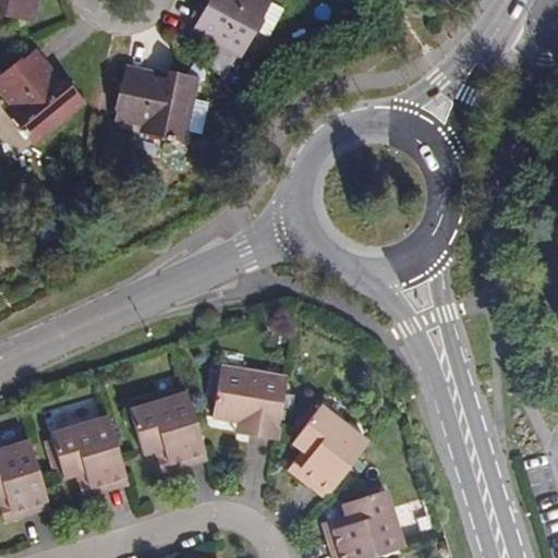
[(0,0),(0,14),(31,22),(35,0),(0,0)]
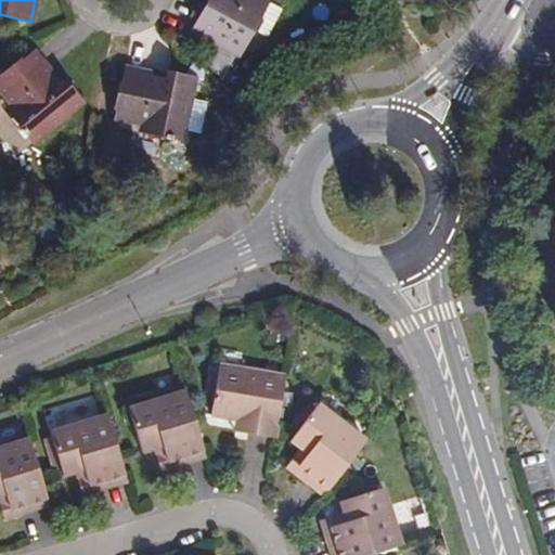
[(267,1),(268,0),(266,0),(217,0),(211,10),(205,7),(192,31),(207,40),(199,57),(222,81),(235,54),(237,55),(252,29),(267,1)]
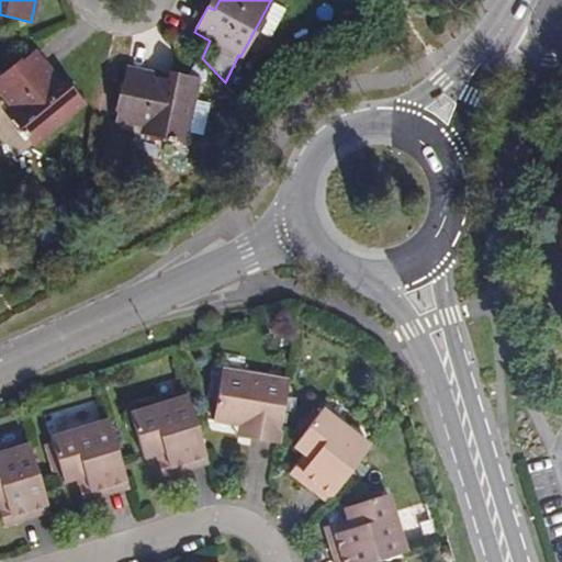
[(211,0),(208,7),(214,10),(220,0),(211,0)]
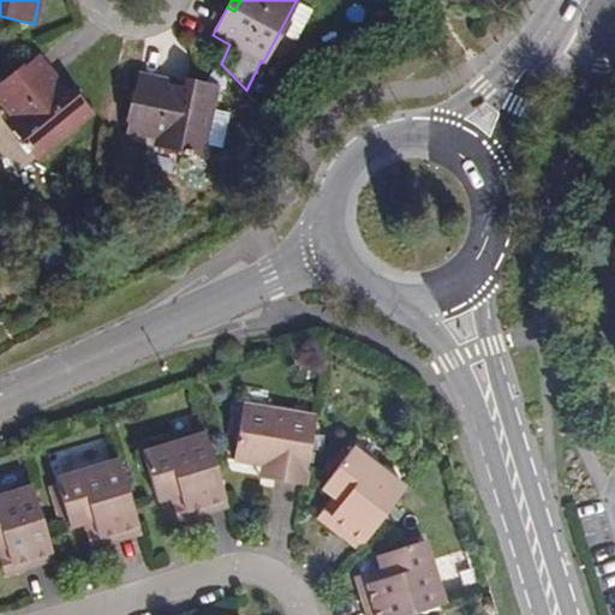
[(279,33),(296,41),(312,10),(296,1),(279,33)]
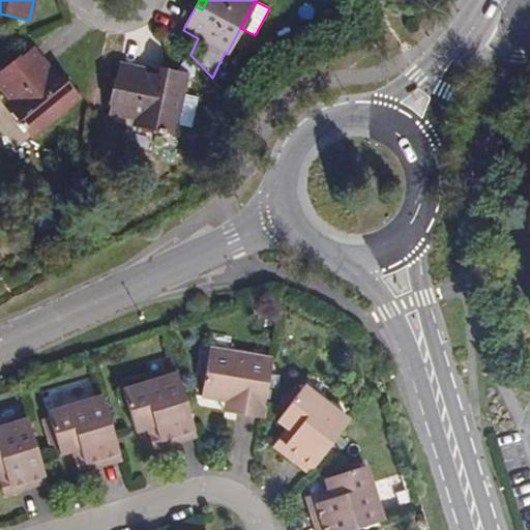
[(6,105),(31,135),(77,97),(65,83),(59,89),(46,72),(48,70),(31,51),(0,76),(0,87),(10,100),(6,105)]
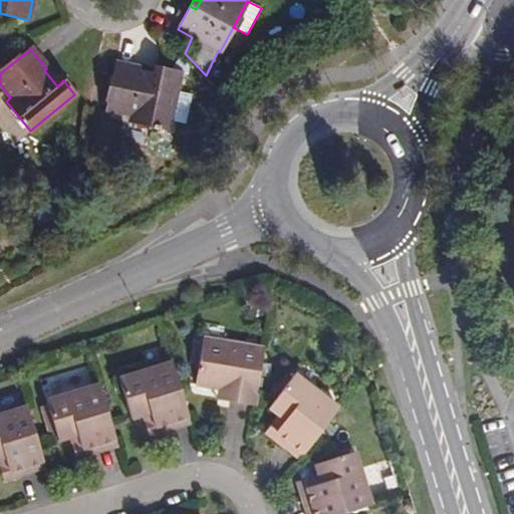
[(130,122),(168,131),(170,120),(176,90),(179,74),(162,70),(160,78),(140,74),(141,72),(115,66),(106,111),(132,116),(130,122)]
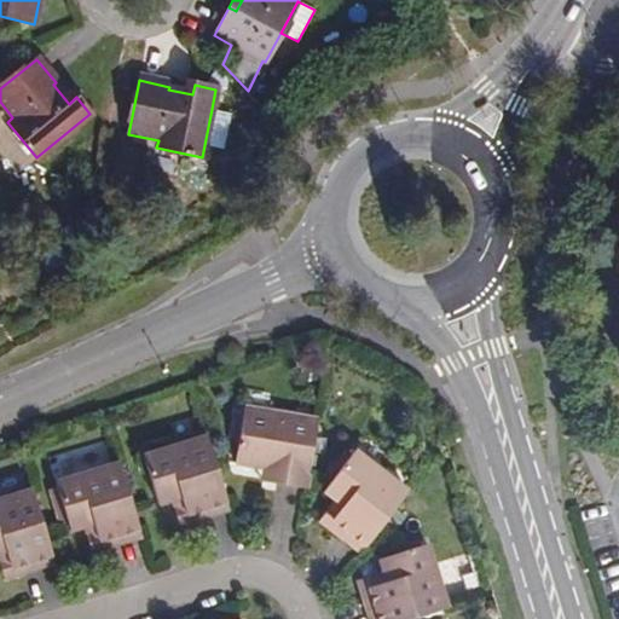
[(204,145),(223,149),(230,114),(212,109),(204,145)]
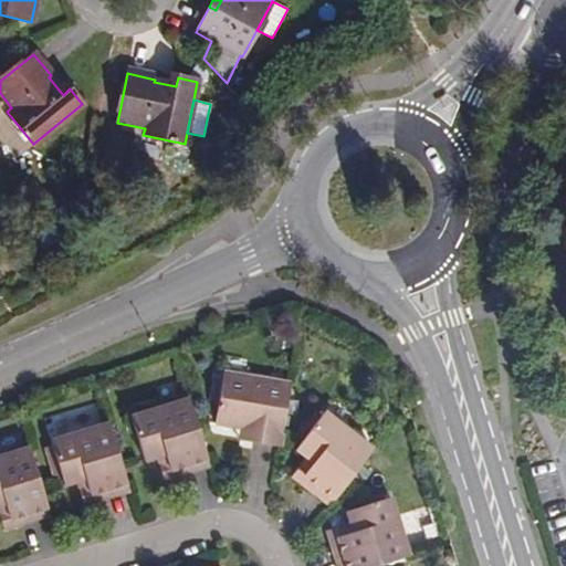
[(240,440),(279,447),(290,385),(223,374),(215,423),(241,428),(240,440)]
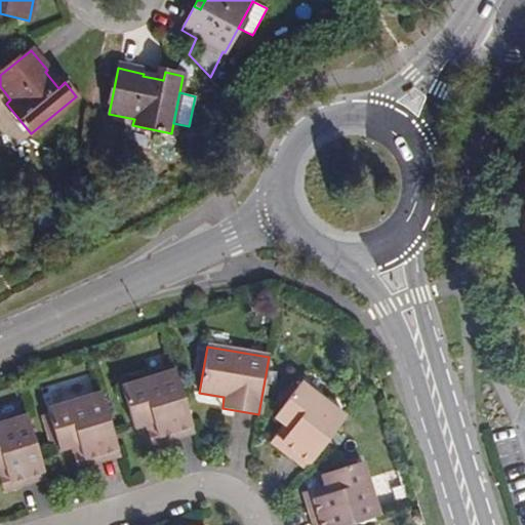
[(157,435),(192,423),(174,369),(121,386),(133,427),(153,420),(157,435)]
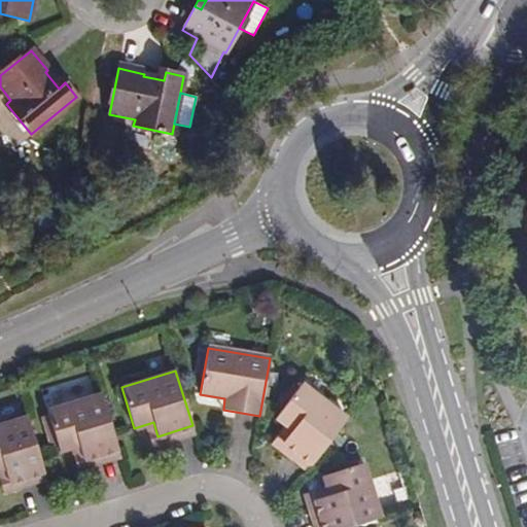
[(283,442),(312,464),(347,418),(302,383),(276,417),(292,430),(283,442)]
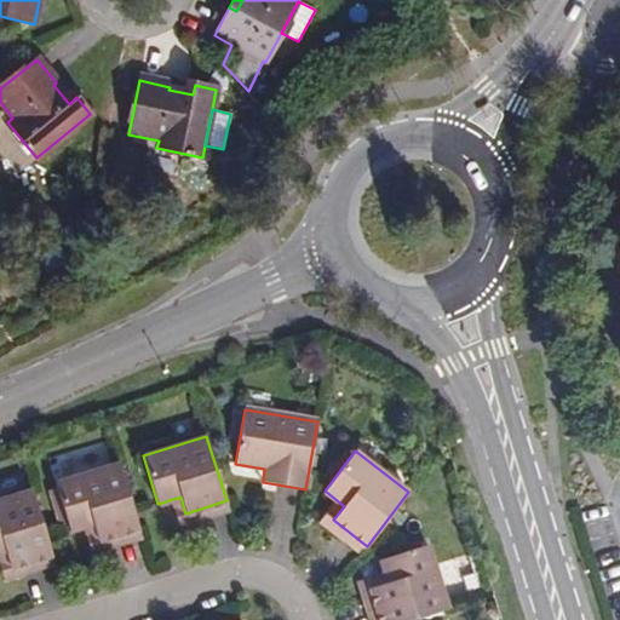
[(98,540),(138,528),(119,463),(55,482),(70,530),(82,526),(92,523),(98,540)]
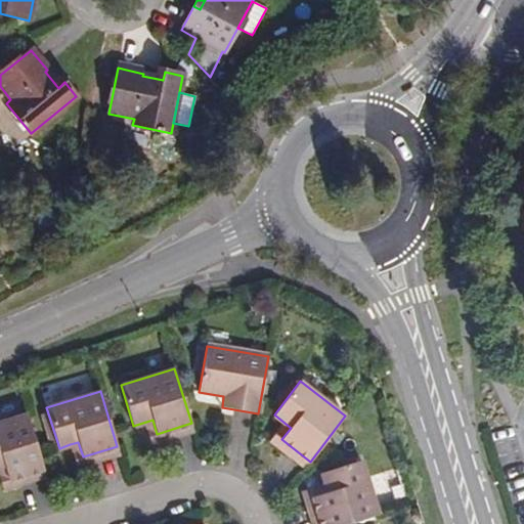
[(8,480),(43,470),(27,415),(0,422),(0,466),(4,465),(8,480)]
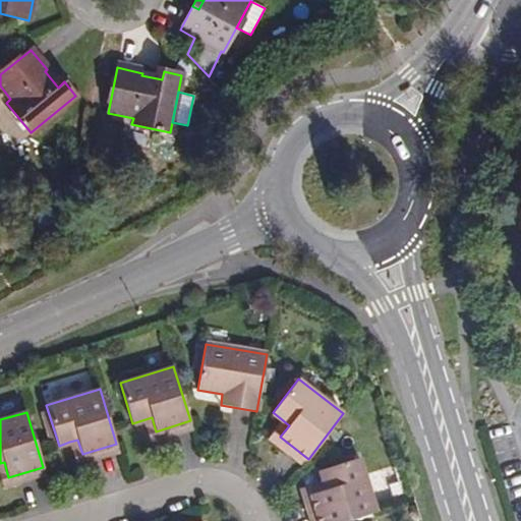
[(156,431),(152,417),(143,419),(150,442),(158,439),(156,431)]
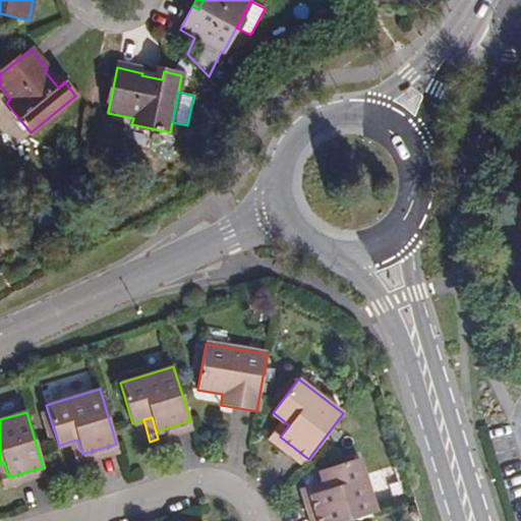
[(156,431),(158,439),(192,428),(190,420),(156,431)]
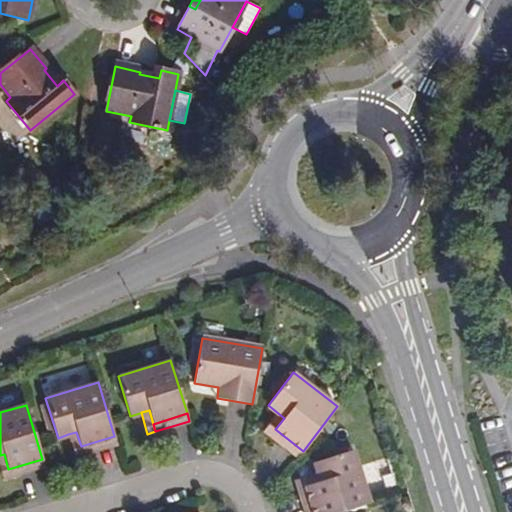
[(275,429),(284,418),(277,413),(264,430),(270,435),(275,429)]
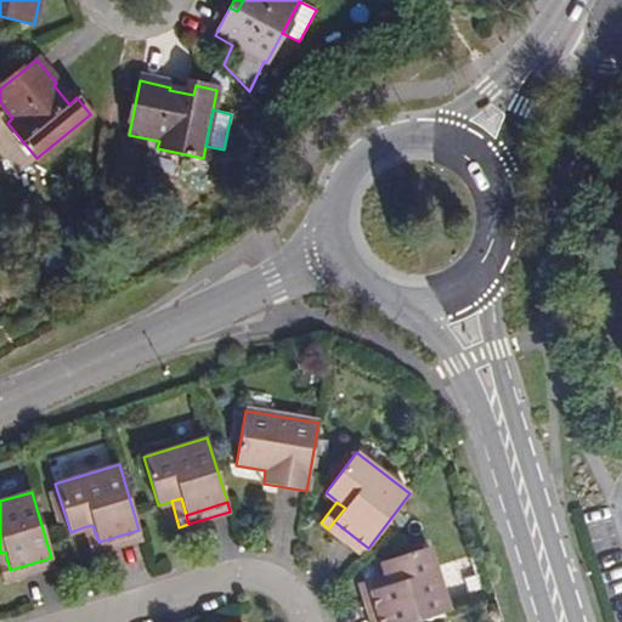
[(334,521),(328,529),(362,555),(368,548),(334,521)]
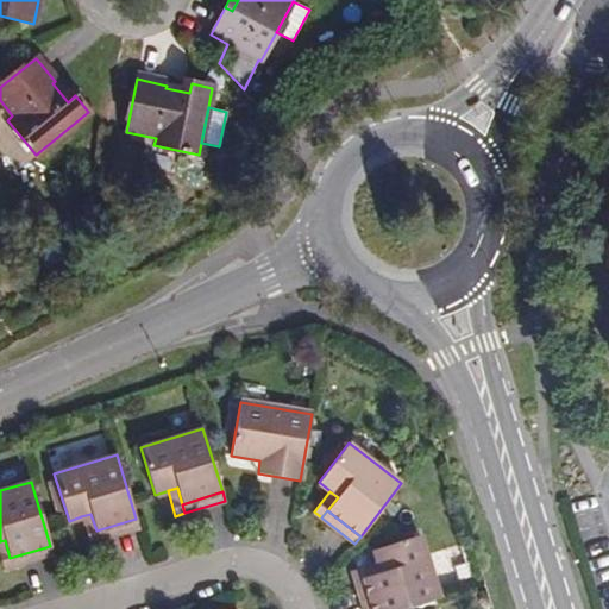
[(96,531),(90,514),(81,516),(89,542),(99,539),(96,531)]
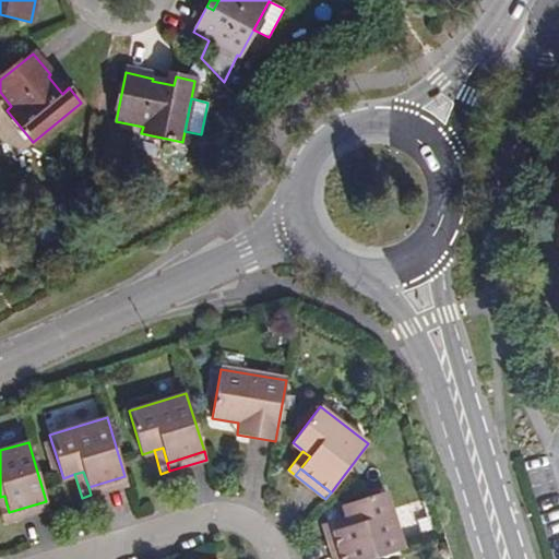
[(88,487),(91,495),(127,484),(125,476),(88,487)]
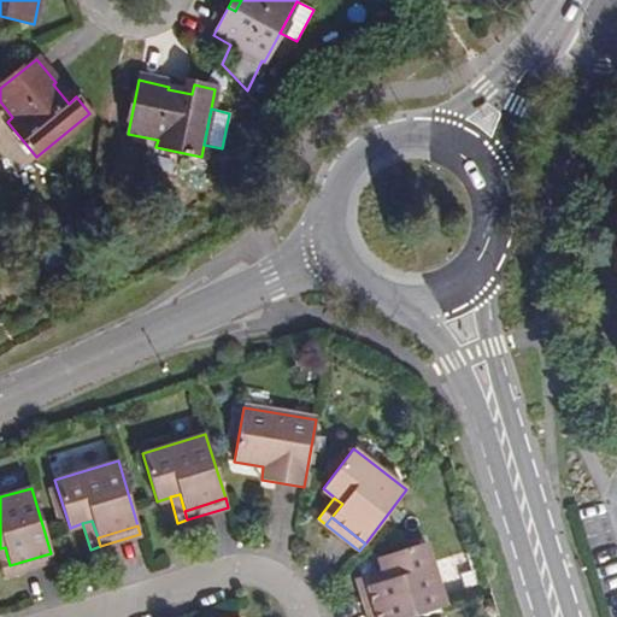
[(366,586),(376,616),(409,616),(445,606),(424,542),(377,558),(383,581),(366,586)]
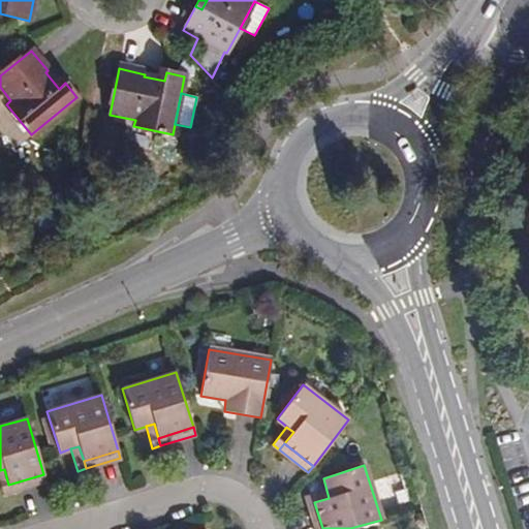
[(8,485),(4,469),(0,470),(0,486),(2,494),(10,492),(8,485)]
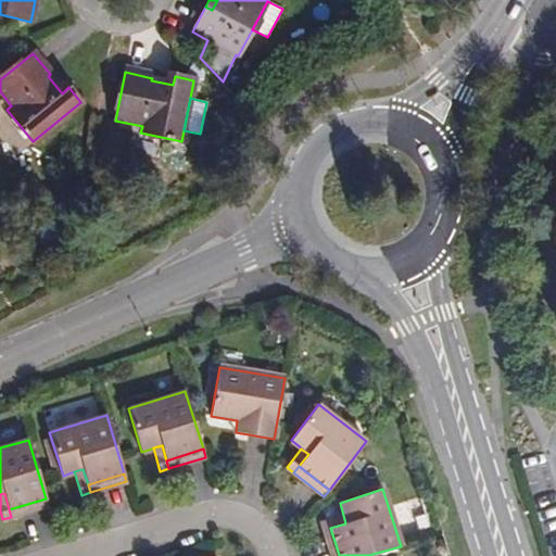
[(9,509),(11,517),(48,506),(46,498),(9,509)]
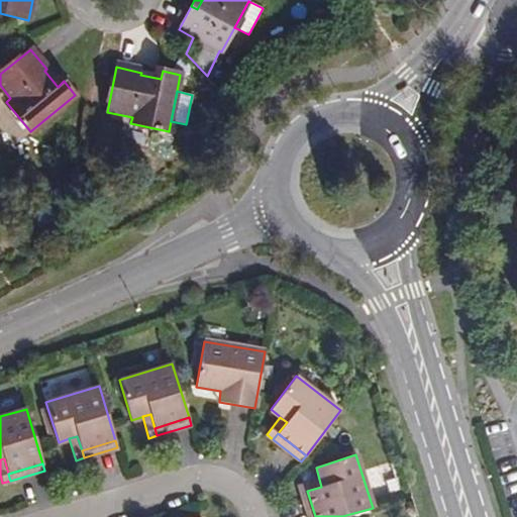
[(307,491),(321,487),(319,479),(298,485),(300,494),(307,491)]
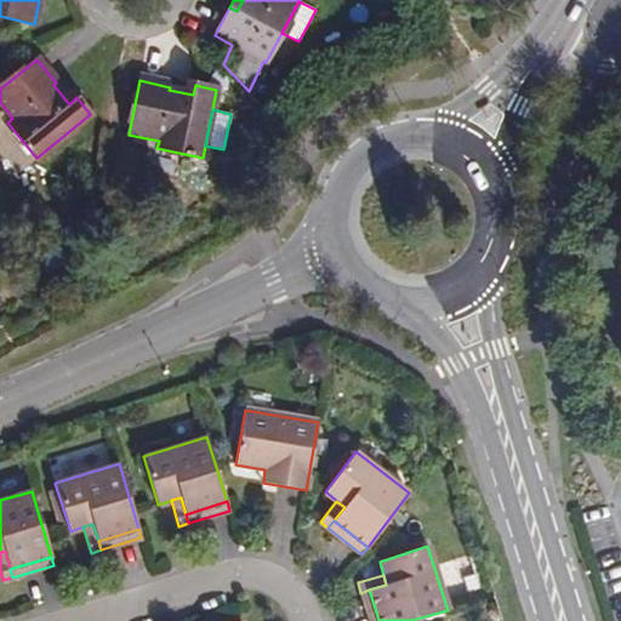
[(379,620),(369,590),(360,593),(369,620),(379,620)]
